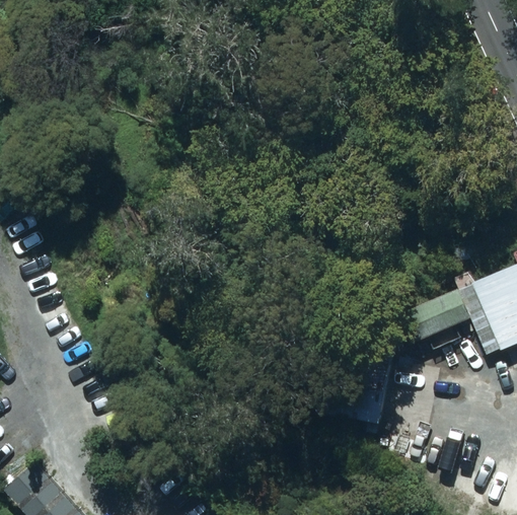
[(468,271),(452,278),(486,353),(500,347),(502,351),(516,343),(516,249),(511,252),(516,263),(473,282),(468,271)]
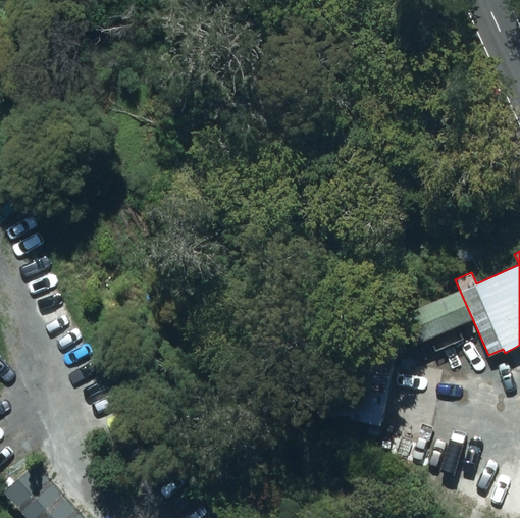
[(413,344),(471,319),(459,289),(400,314),(413,344)]
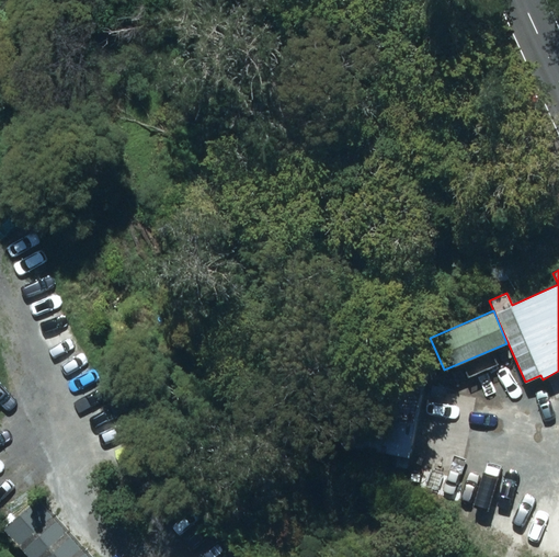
[(361,353),(342,443),(409,457),(428,367),(361,353)]
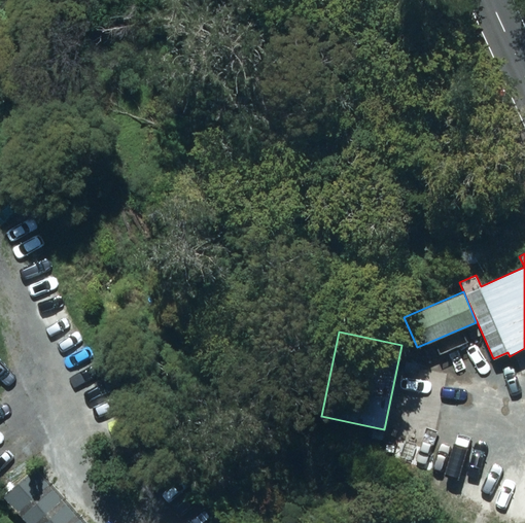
[(370,438),(381,440),(382,431),(372,430),(370,438)]
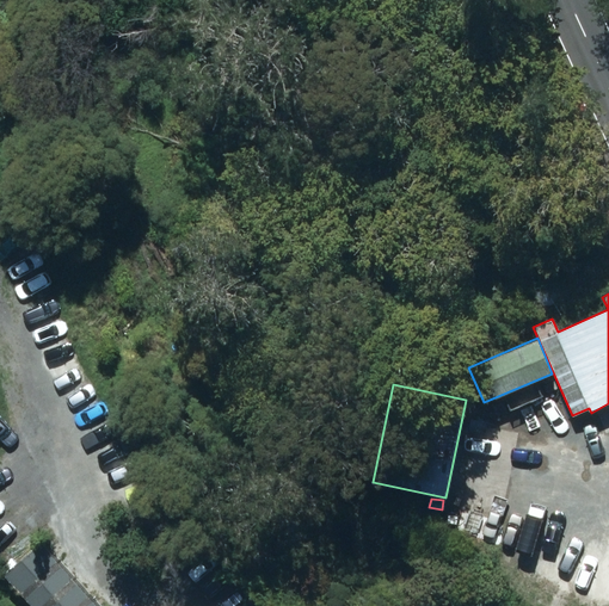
[(93,605),(40,544),(5,576),(30,605),(93,605)]
